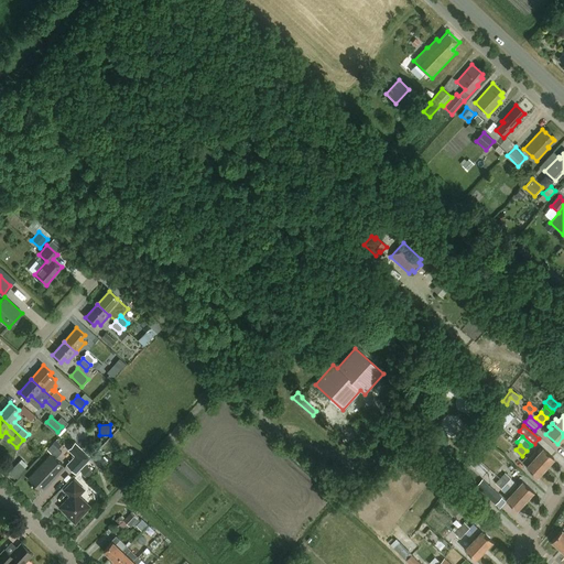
[(51,454),(28,479),(38,489),(41,486),(43,489),(64,467),(56,458),(63,452),(57,447),(51,454)]
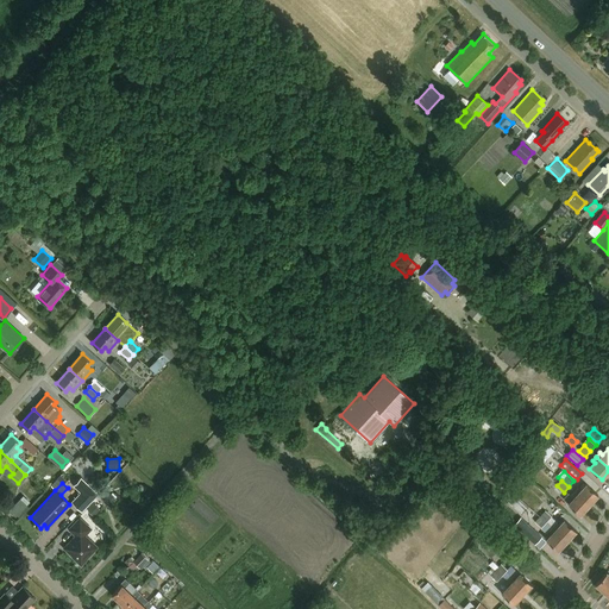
[(578,488),(575,491),(589,504),(597,495),(585,484),(581,490),(578,488)]
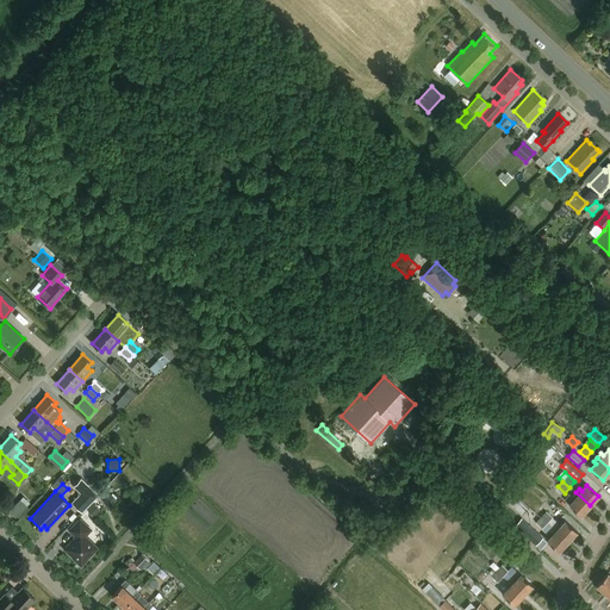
[(104,500),(113,509),(122,500),(112,492),(104,500)]
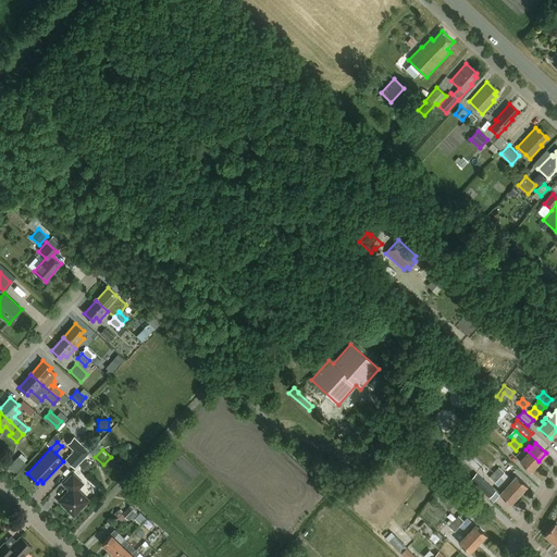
[(523,455),(519,460),(530,471),(539,461),(525,449),(522,454),(523,455)]
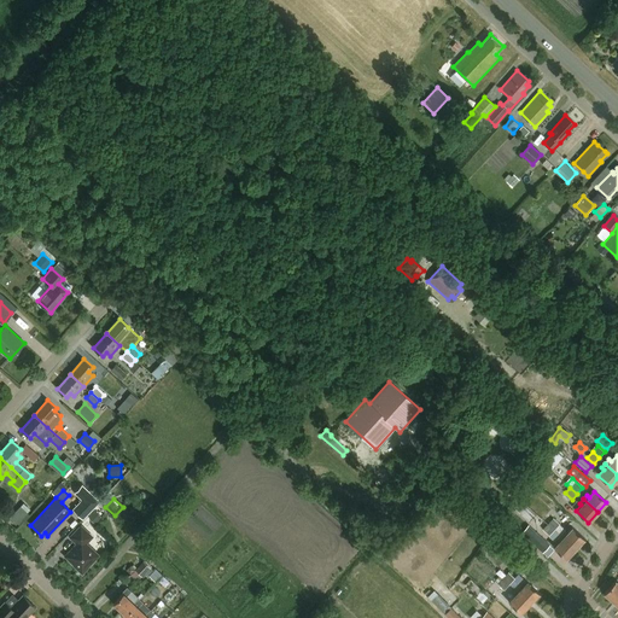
[(85,501),(81,513),(89,517),(94,503),(85,501)]
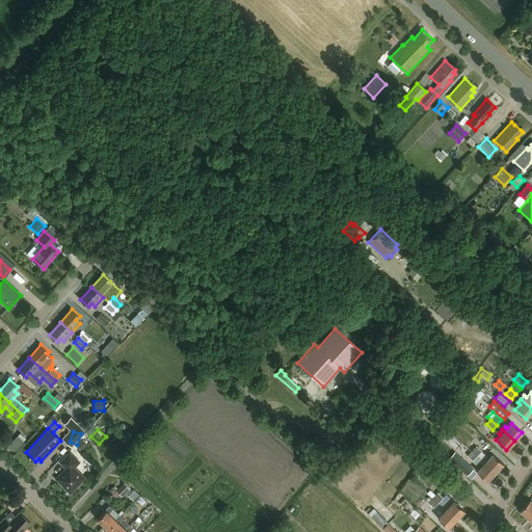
[(8,446),(16,451),(27,439),(20,432),(8,446)]
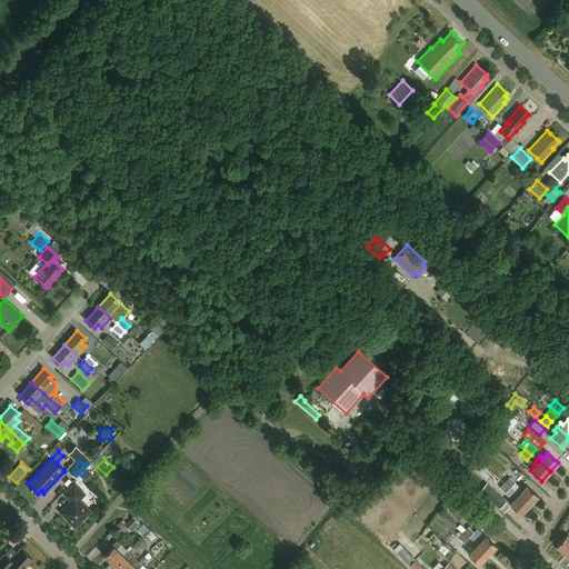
[(511,476),(505,482),(511,488),(517,481),(511,476)]
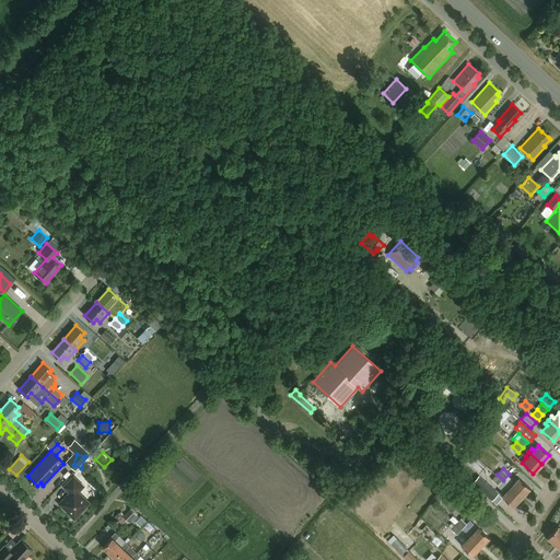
[(521,498),(508,485),(503,480),(497,475),(492,480),(498,486),(499,485),(506,491),(501,496),(513,506),(521,498)]
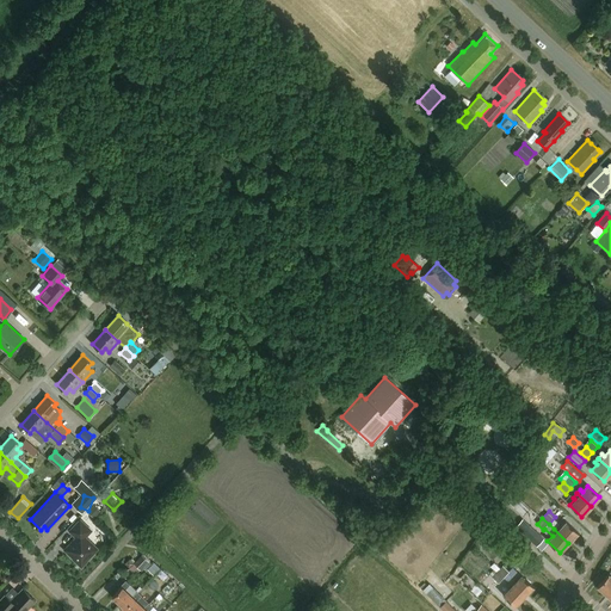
[(75,537),(65,549),(73,557),(72,559),(80,567),(86,561),(85,560),(97,549),(84,537),(90,530),(79,520),(69,531),(75,537)]
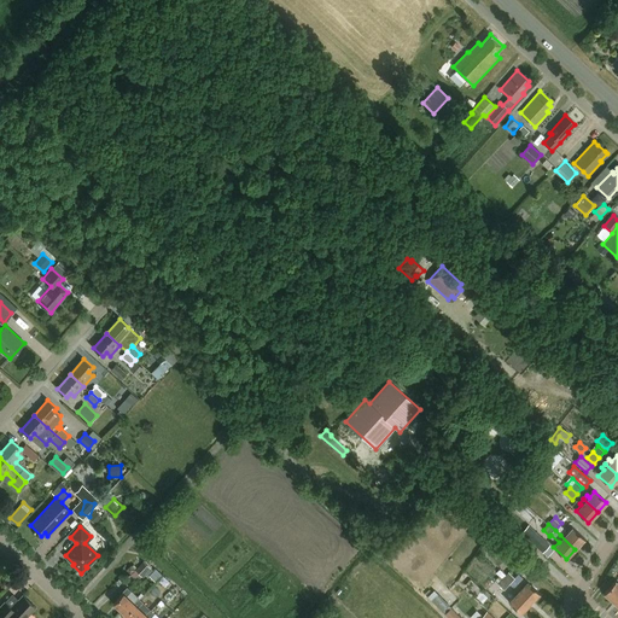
[(548,546),(528,526),(520,534),(542,553),(548,546)]
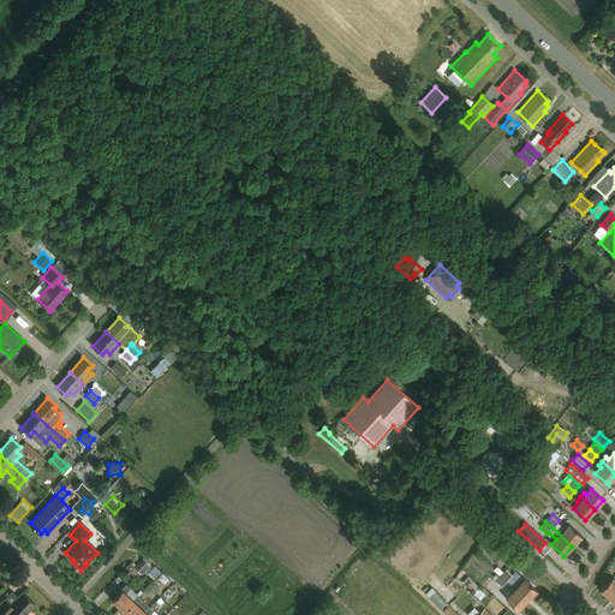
[(561,529),(557,532),(572,547),(581,536),(569,525),(563,531),(561,529)]
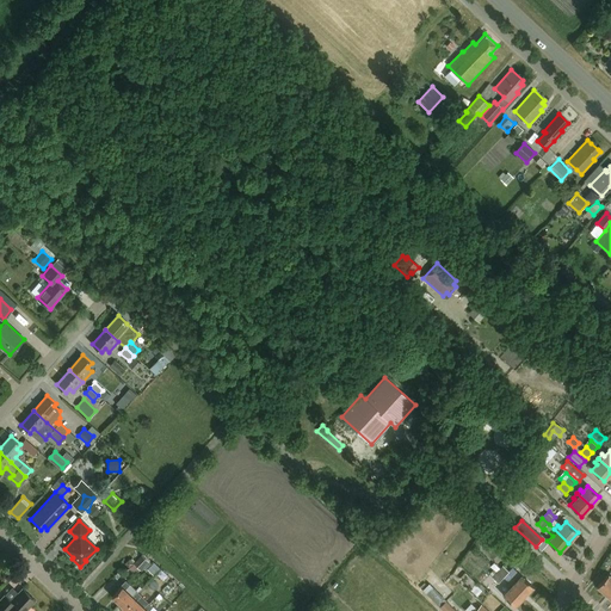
[(148,561),(142,555),(134,563),(140,569),(148,561)]
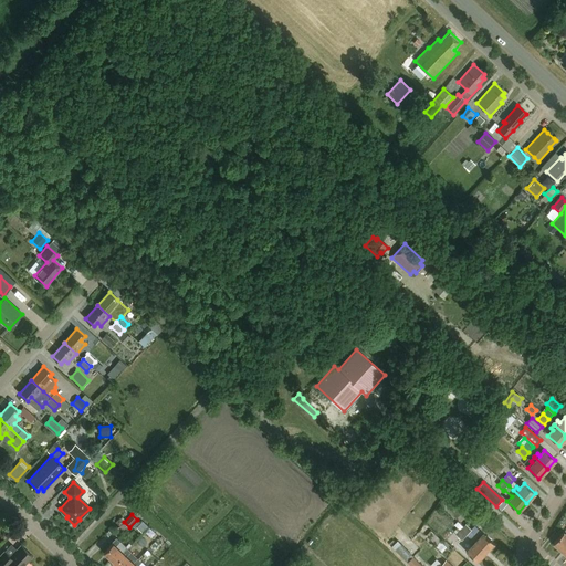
[(295,535),(305,524),(297,517),(287,527),(289,528),(286,531),(292,536),(294,534),(295,535)]
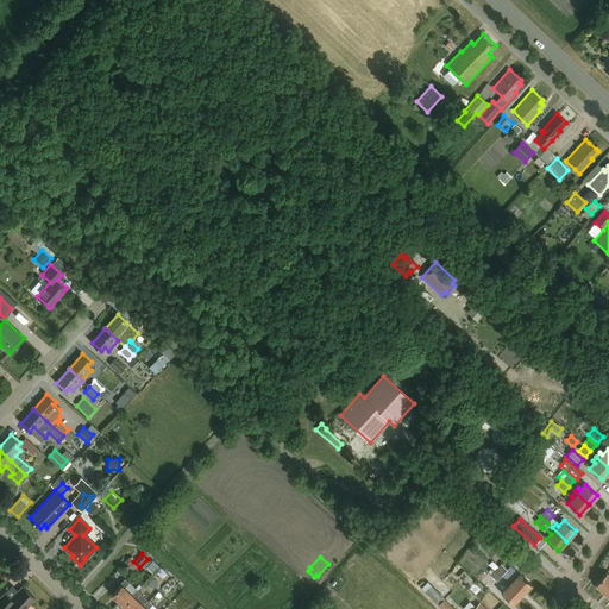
[(496,570),(502,575),(507,570),(500,564),(495,569),(496,570)]
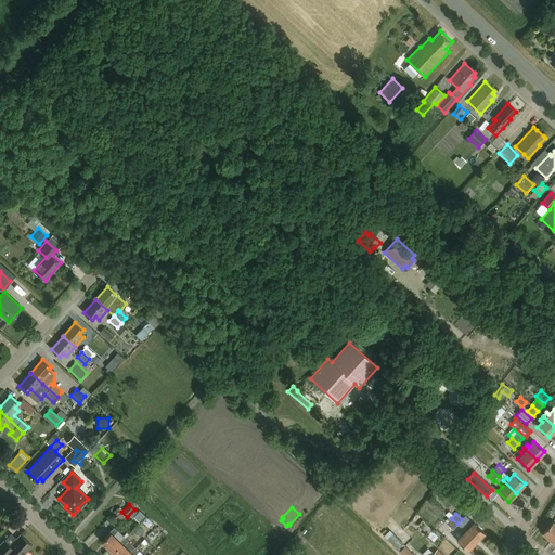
[(447,525),(452,529),(457,524),(452,519),(447,525)]
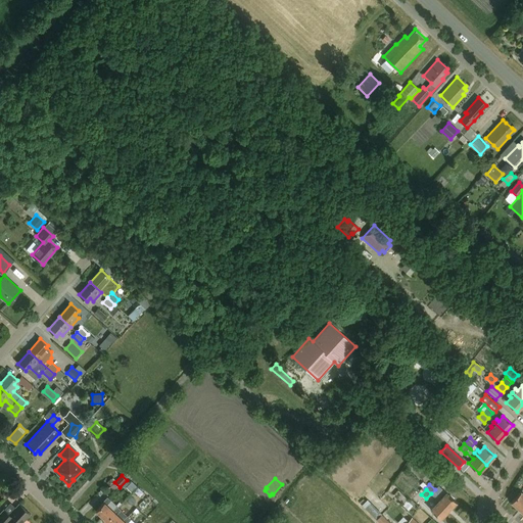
[(522,493),(520,491),(511,503),(519,510),(522,506),(522,493)]
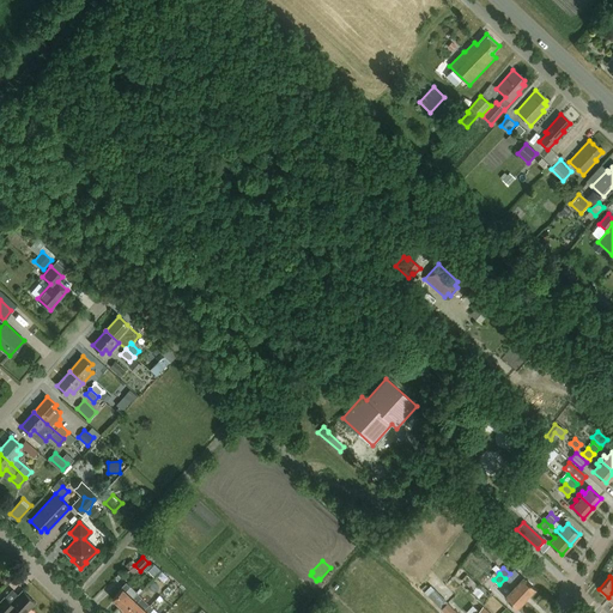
[(511,584),(526,599),(534,588),(522,577),(517,583),(515,581),(511,584)]
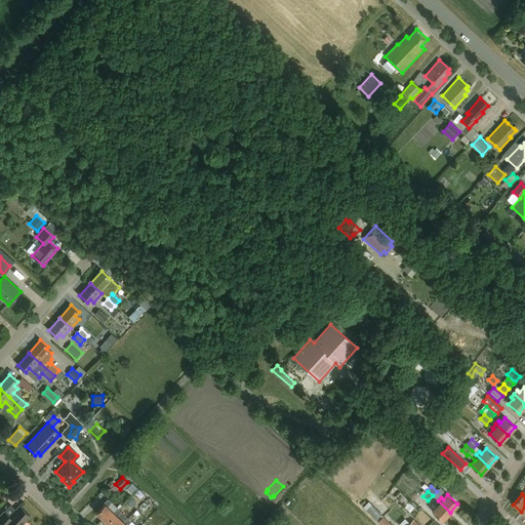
[(95,513),(106,522),(118,509),(111,502),(107,498),(103,502),(104,503),(95,513)]
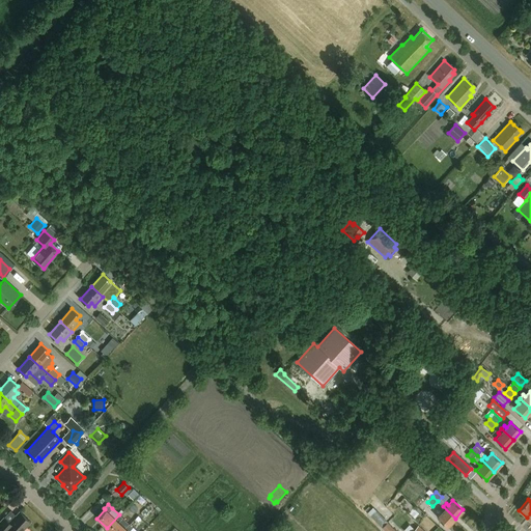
[(447,527),(455,519),(443,506),(440,510),(441,511),(437,516),(447,527)]
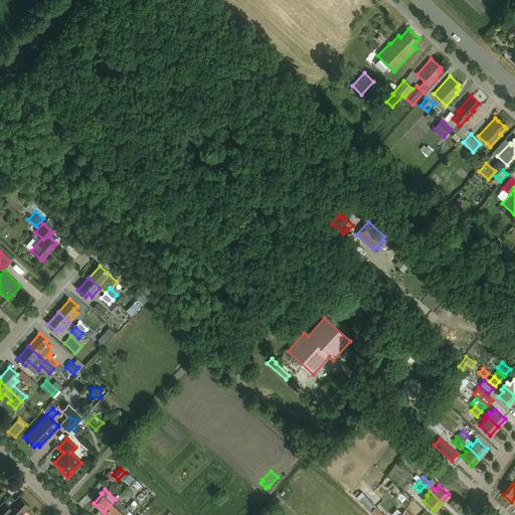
[(396,497),(401,502),(406,498),(400,492),(396,497)]
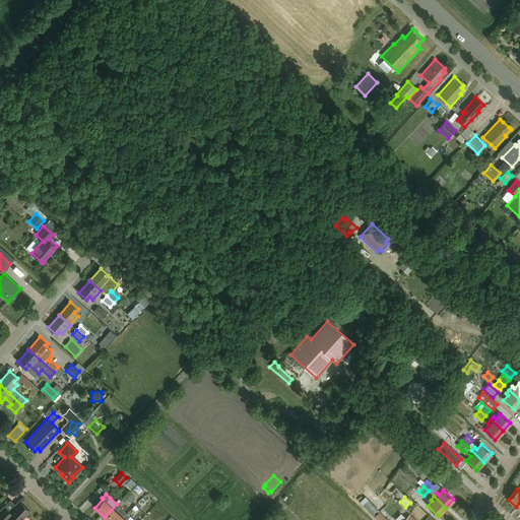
[(369,499),(364,504),(374,515),(380,510),(369,499)]
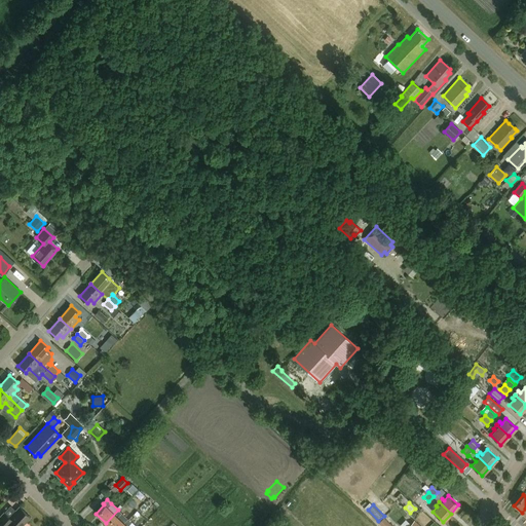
[(7,525),(21,525),(30,517),(19,506),(8,517),(3,512),(0,515),(0,525),(7,525),(8,525),(7,525)]
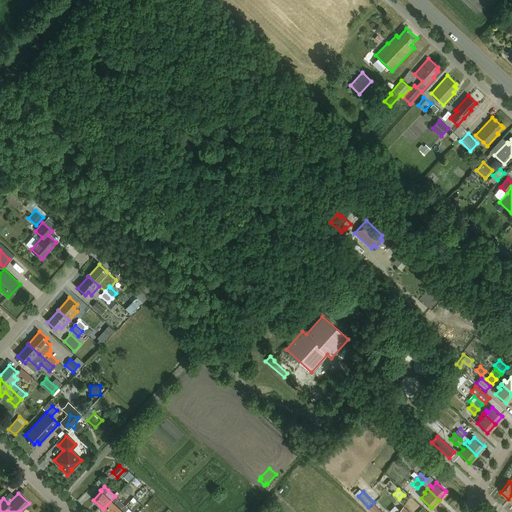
[(115,496),(103,509),(106,511),(118,511),(121,510),(114,503),(118,499),(115,496)]
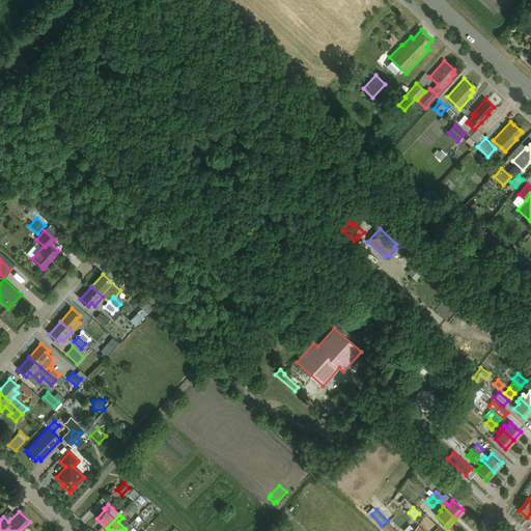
[(126,529),(122,530),(129,530),(133,527),(134,528),(138,524),(136,522),(132,526),(130,524),(126,529)]
